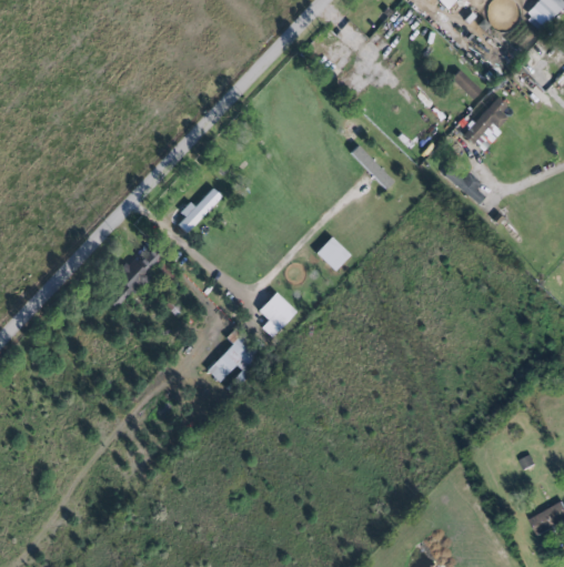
[(434,0),(446,10),(454,0),(434,0)]
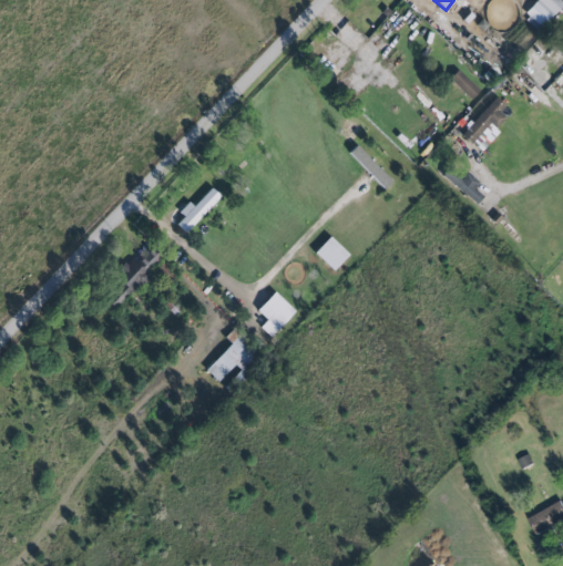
[(562,0),(538,0),(525,14),(542,30),(562,8),(562,0)]
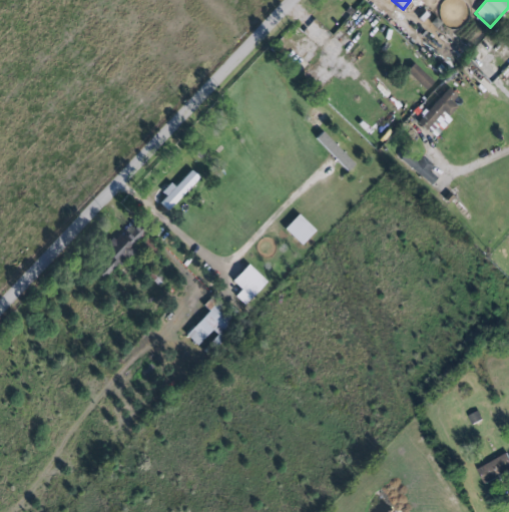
[(334,34),(317,18),(305,31),(322,46),(334,34)]
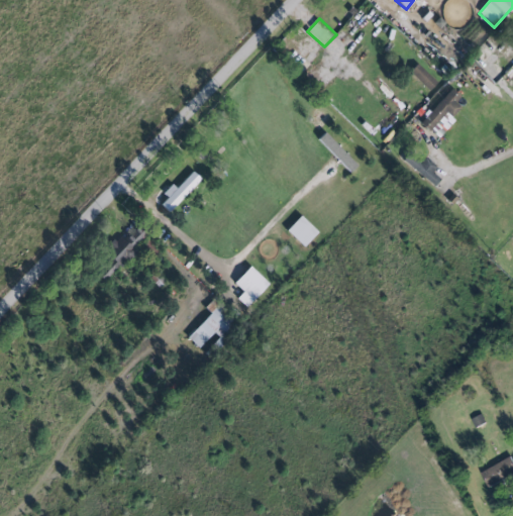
[(411,72),(430,90),(438,82),(419,64),(411,72)]
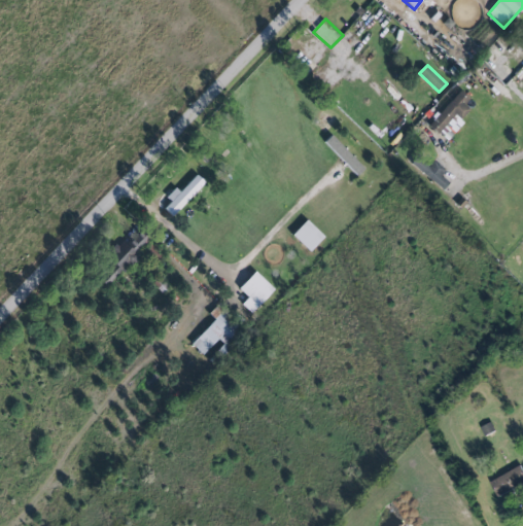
[(474,112),(465,104),(472,99),(462,91),(430,125),(447,140),(474,112)]
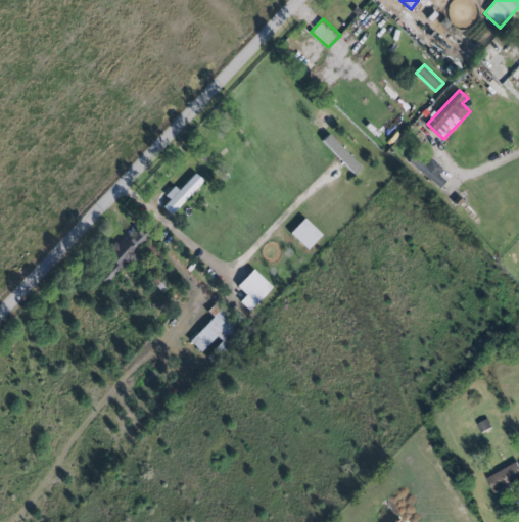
[(323,140),(355,174),(363,168),(331,134),(323,140)]
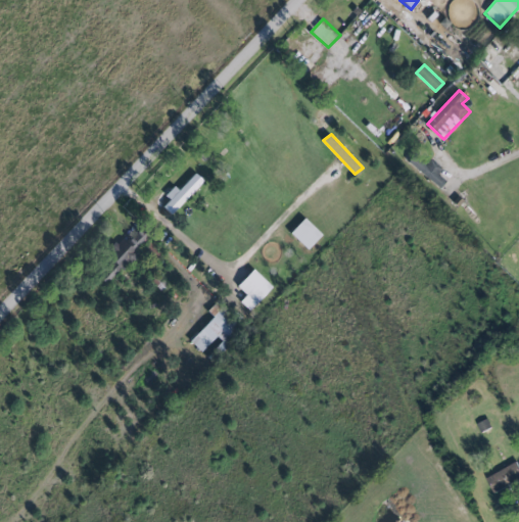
[(167,195),(172,200),(163,207),(173,216),(205,181),(196,173),(180,190),(175,186),(167,195)]
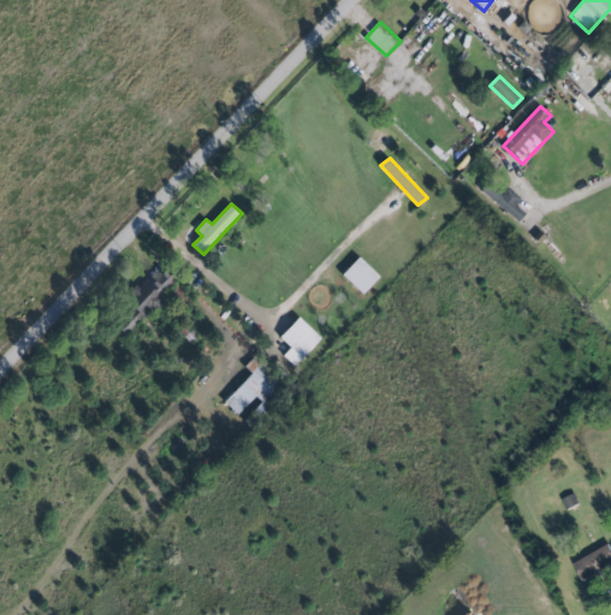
[(380,277),(359,258),(342,276),(363,295),(380,277)]
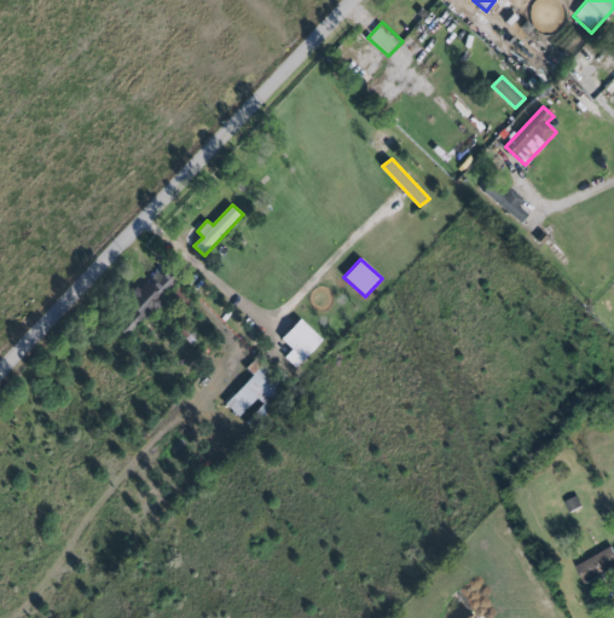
[(293,350),(285,358),(296,368),(323,340),(301,318),(282,339),(293,350)]
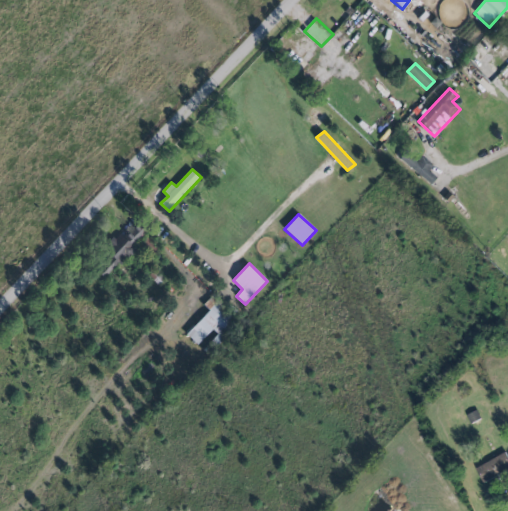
[(486,482),(507,469),(507,452),(478,467),(486,482)]
